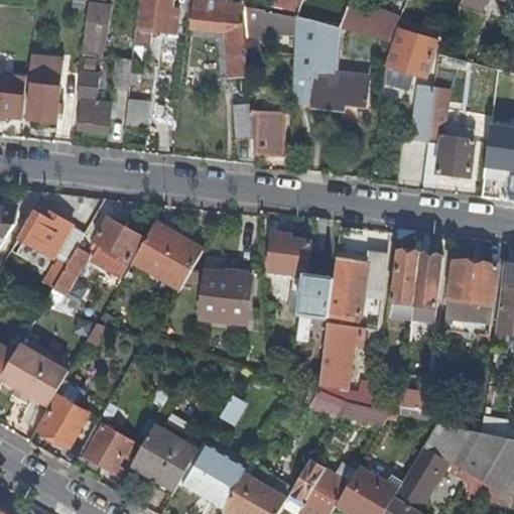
[(139,0),(135,40),(149,42),(150,28),(169,30),(172,6),(165,5),(165,0),(139,0)]
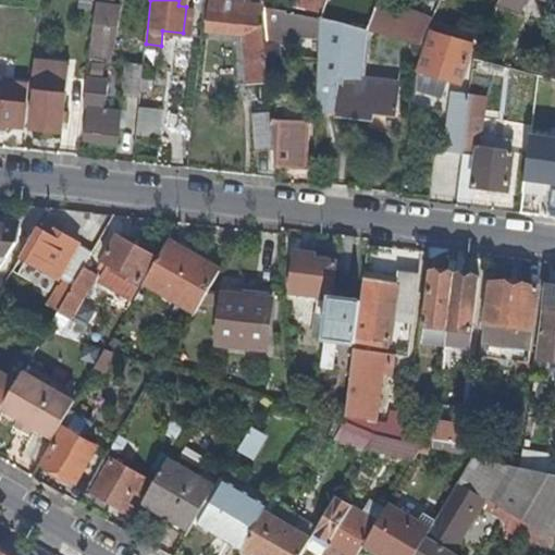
[(245,82),(267,81),(263,52),(260,2),(242,0),(206,0),(204,27),(241,32),(245,82)]
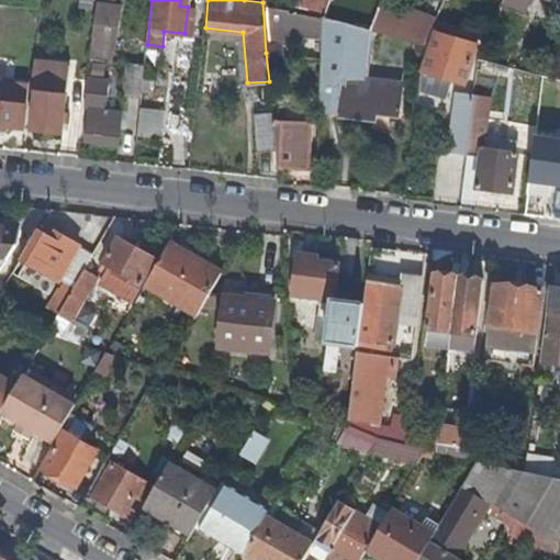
[(275,0),(324,13),(327,0),(275,0)]
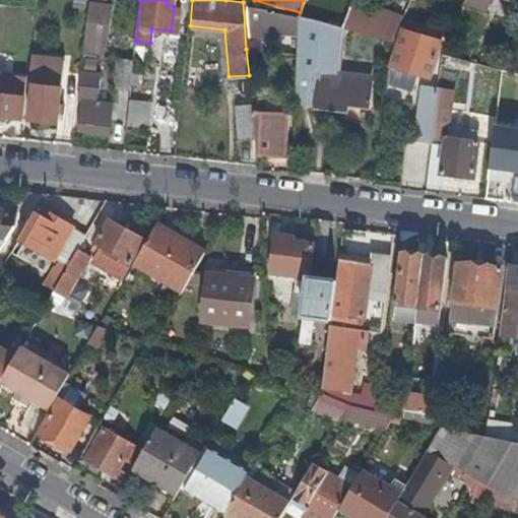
[(349,7),(321,0),(303,0),(300,12),(298,15),(342,27),(349,7)]
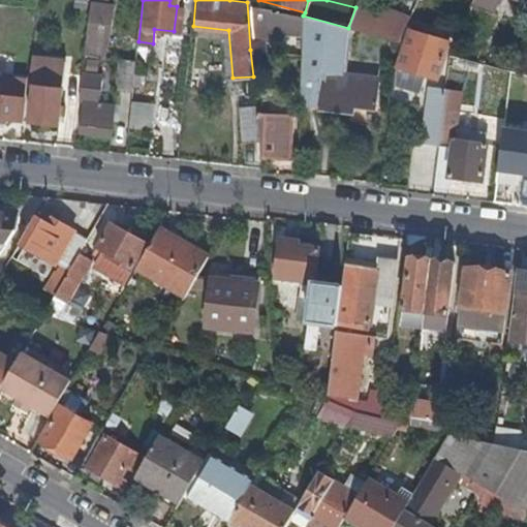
[(106,3),(87,1),(82,53),(101,55),(106,3)]
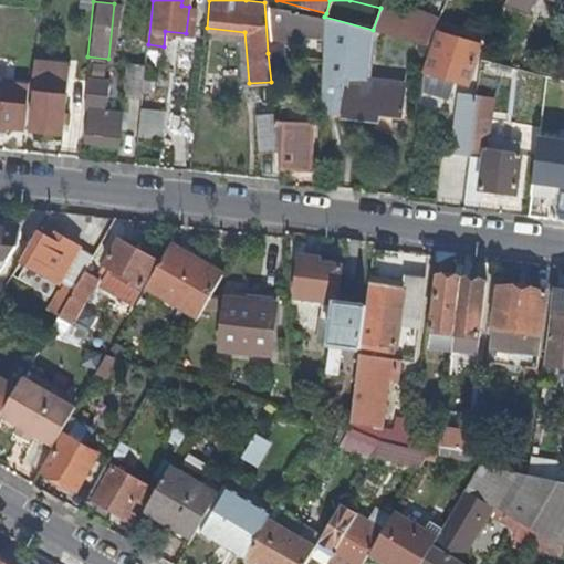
[(411,17),(382,6),(380,8),(373,30),(426,44),(437,19),(414,10),(411,17)]
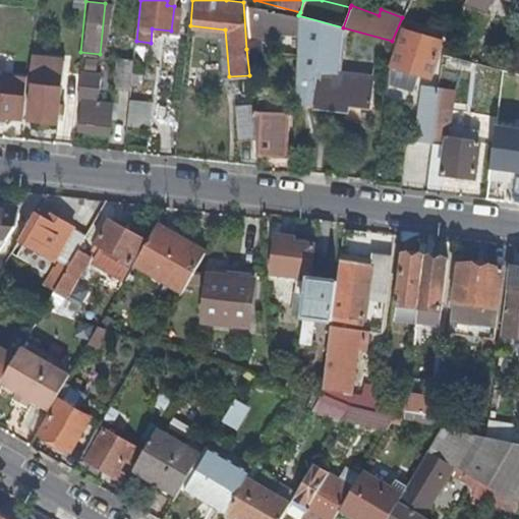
[(294,41),(295,18),(251,10),(248,40),(266,44),(267,38),(273,39),(294,41)]
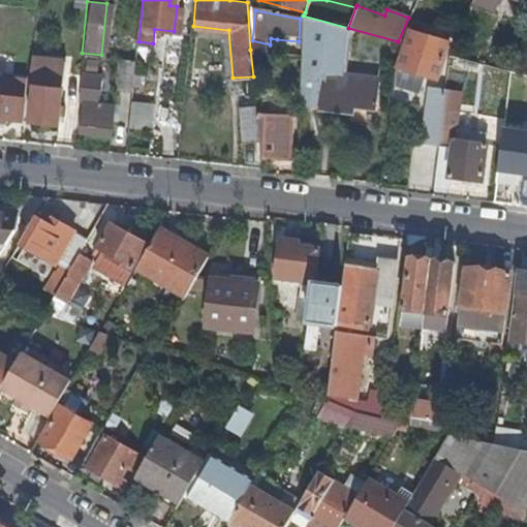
[(341,74),(348,28),(303,16),(299,102),(350,109),(351,102),(372,104),(376,79),(341,74)]
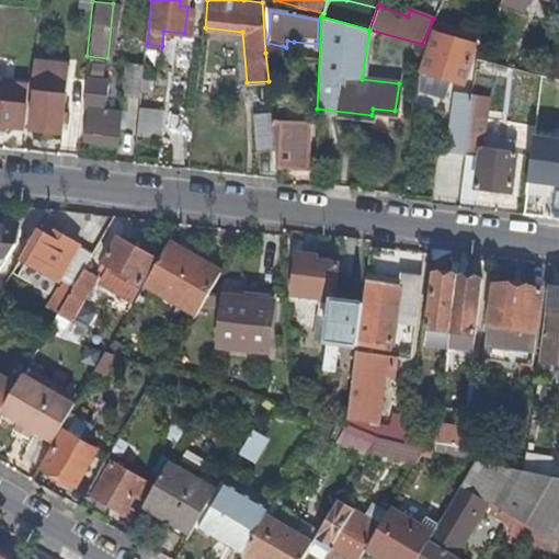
[(421,69),(434,73),(451,79),(463,82),(476,44),(433,31),(421,69)]
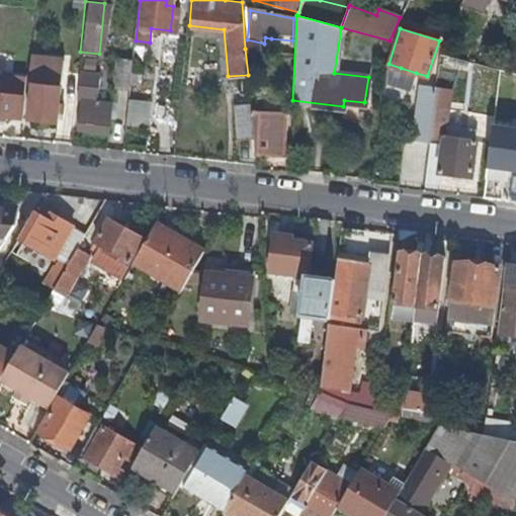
[(255,48),(245,49),(248,75),(257,74),(255,48)]
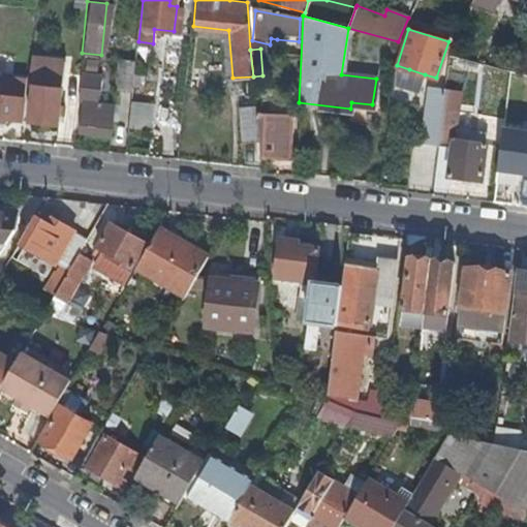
[(115,89),(130,91),(131,85),(132,71),(133,59),(118,58),(115,89)]
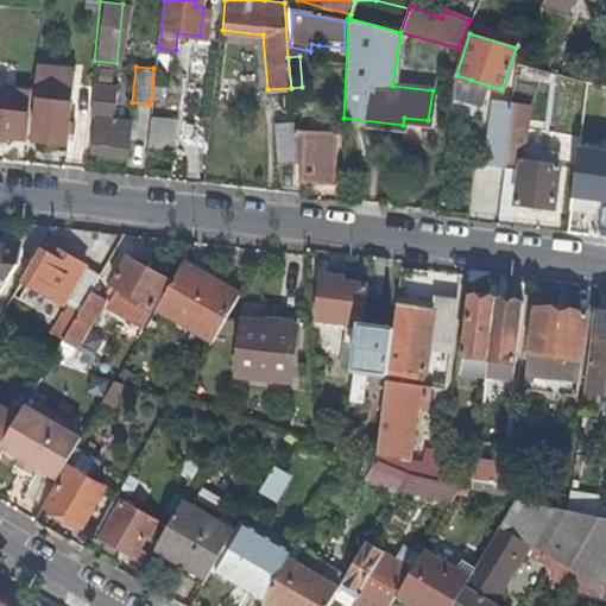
[(486,93),(488,86),(471,80),(468,88),(486,93)]
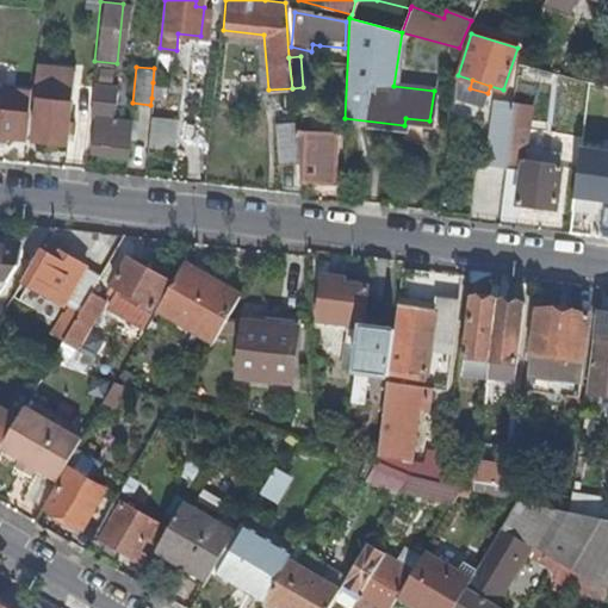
[(90,150),(113,153),(119,154),(126,155),(128,147),(128,140),(130,118),(112,117),(115,85),(92,82),(88,116),(93,116),(90,150)]
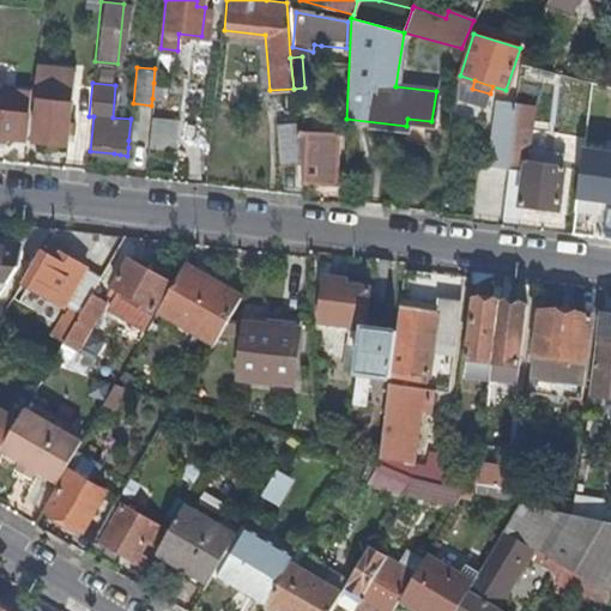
[(165,83),(153,83),(152,98),(164,100),(165,83)]
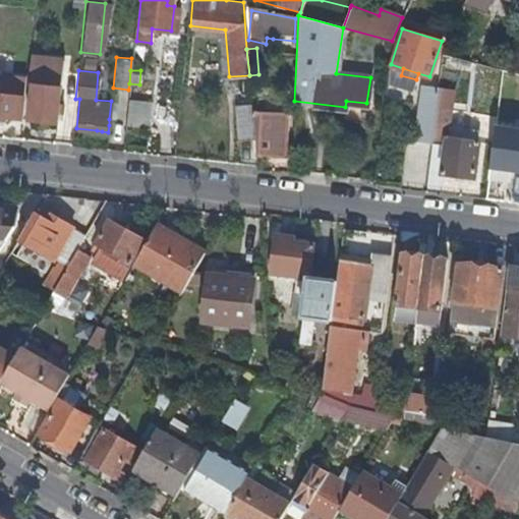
[(0,114),(19,117),(24,75),(0,72),(0,114)]
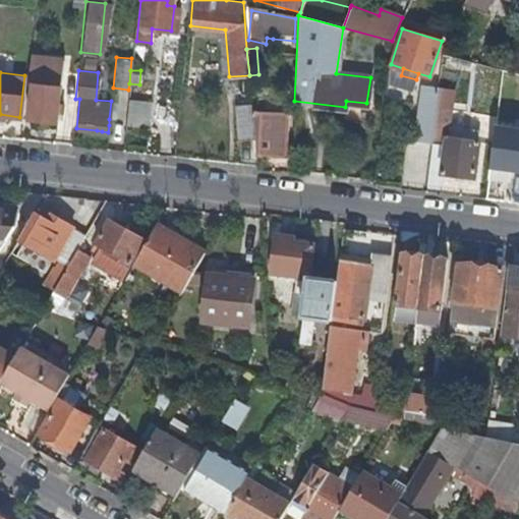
[(31,82),(26,118),(56,120),(59,85),(31,82)]
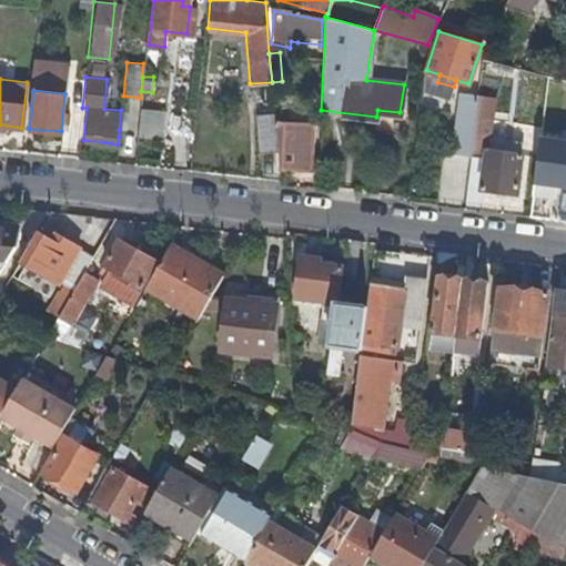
[(454,138),(472,140),(474,117),(477,97),(460,93),(454,138)]
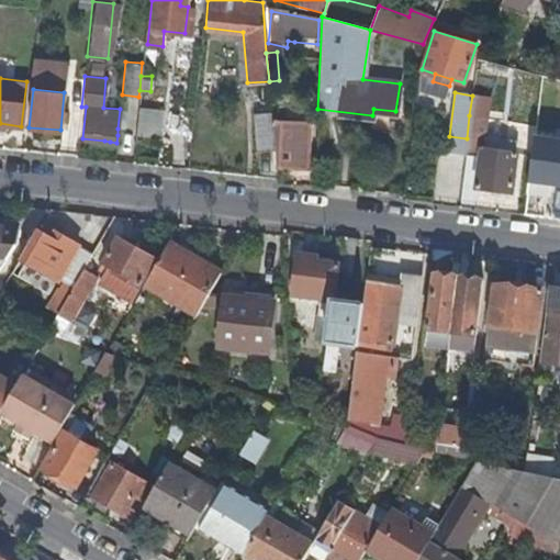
[(161,109),(137,105),(135,134),(159,136),(161,109)]
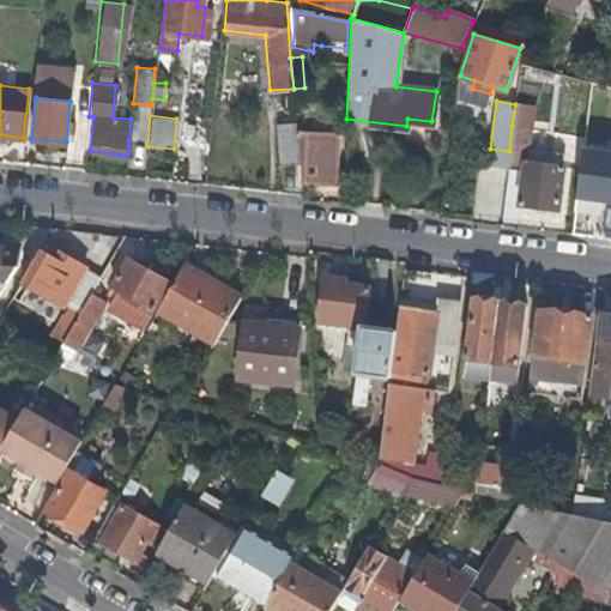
[(279,164),(298,162),(296,129),(296,121),(277,122),(279,164)]
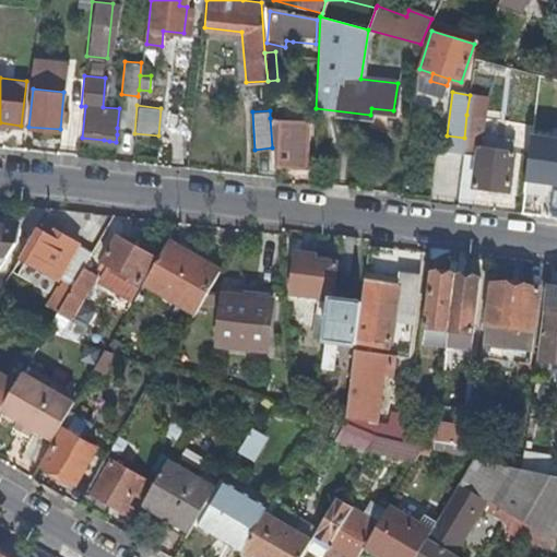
[(487,118),(466,115),(464,138),(462,152),(477,153),(473,186),(507,190),(511,153),(483,149),(487,118)]
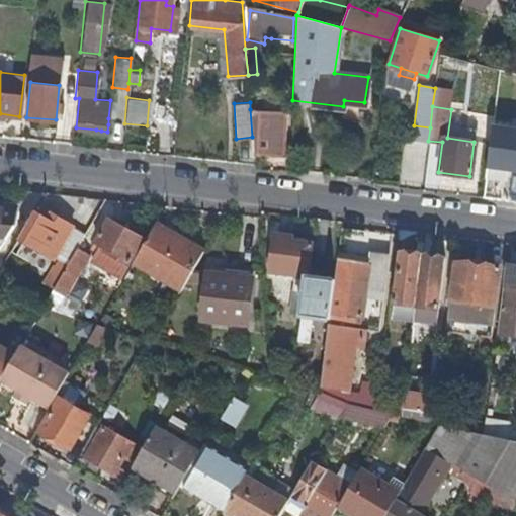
[(283,110),(250,109),(252,137),(254,153),(280,154),(283,110)]
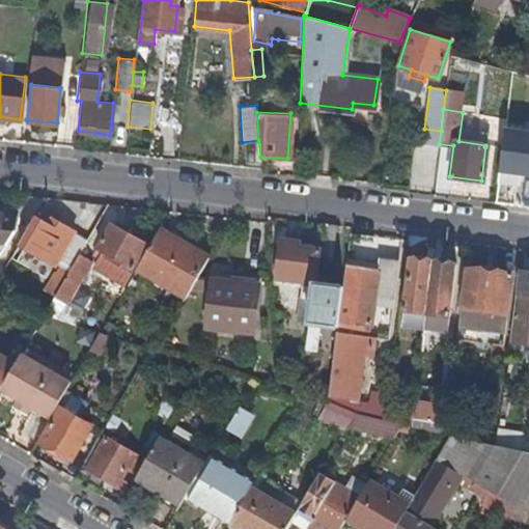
[(528,130),(503,128),(497,181),(517,184),(521,150),(528,151),(528,130)]
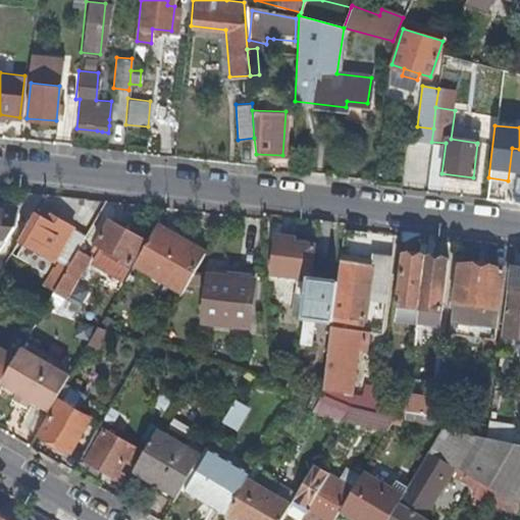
[(0,236),(5,237),(14,224),(17,207),(0,203),(0,236)]
